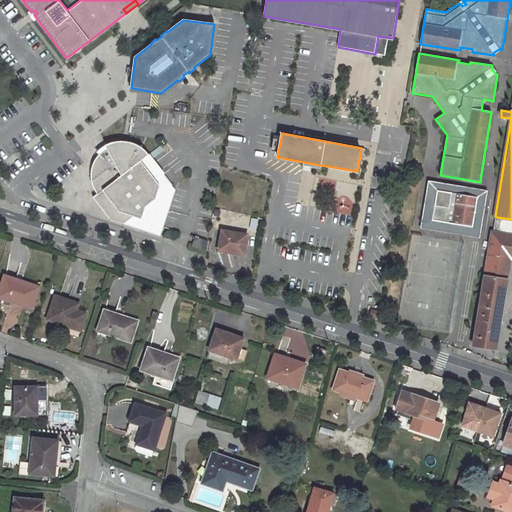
[(97,193),(93,195),(110,219),(124,223),(133,215),(141,218),(144,229),(161,235),(163,227),(158,225),(168,195),(140,160),(148,154),(136,144),(127,141),(121,140),(117,140),(110,142),(106,144),(108,148),(103,150),(98,155),(94,160),(91,167),(91,174),(91,180),(92,184),(94,188),(97,193)]
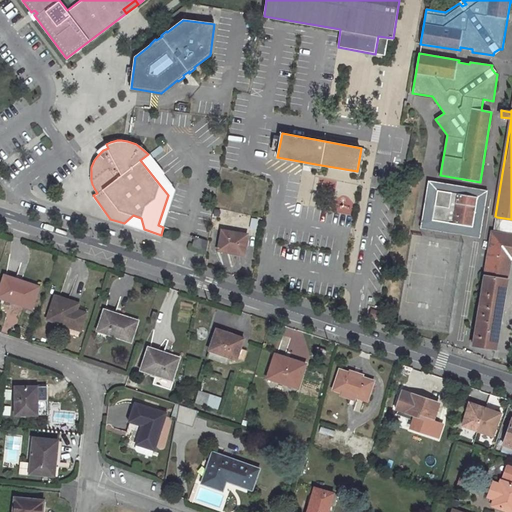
[(140,160),(168,195),(172,184),(166,177),(161,181),(158,177),(163,173),(148,154),(140,160)]
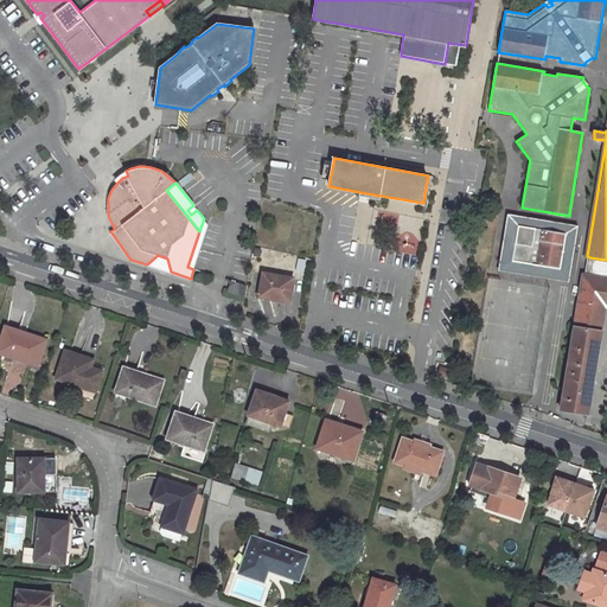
[(197,210),(193,205),(187,210),(191,215),(197,210)]
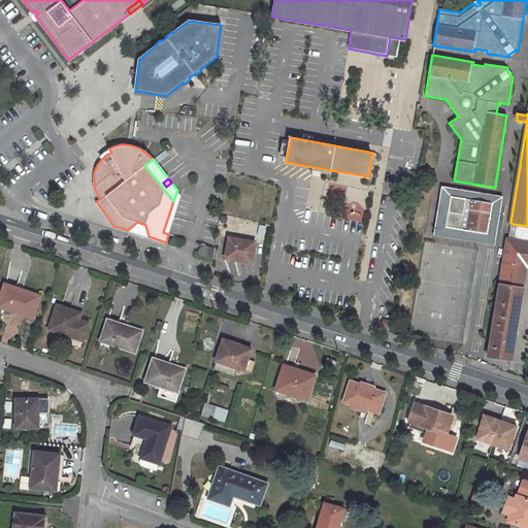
[(452,196),(446,226),(456,228),(455,233),(464,235),(465,229),(469,230),(468,236),(476,237),(477,232),(488,233),(492,203),(452,196)]
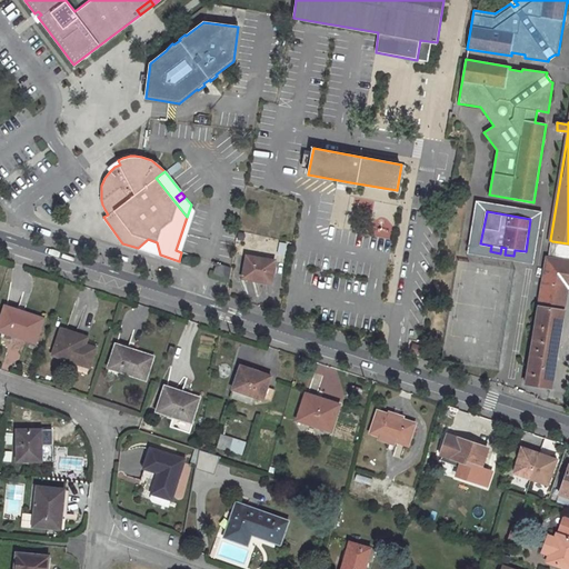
[(148,239),(138,248),(160,255),(157,242),(148,239)]
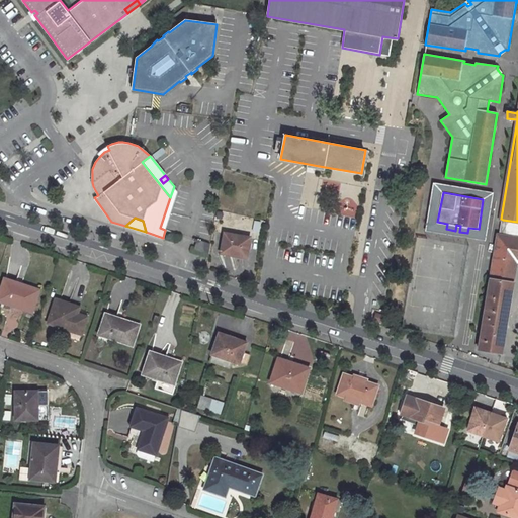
[(517,222),(503,220),(502,225),(517,228),(517,224),(517,222)]
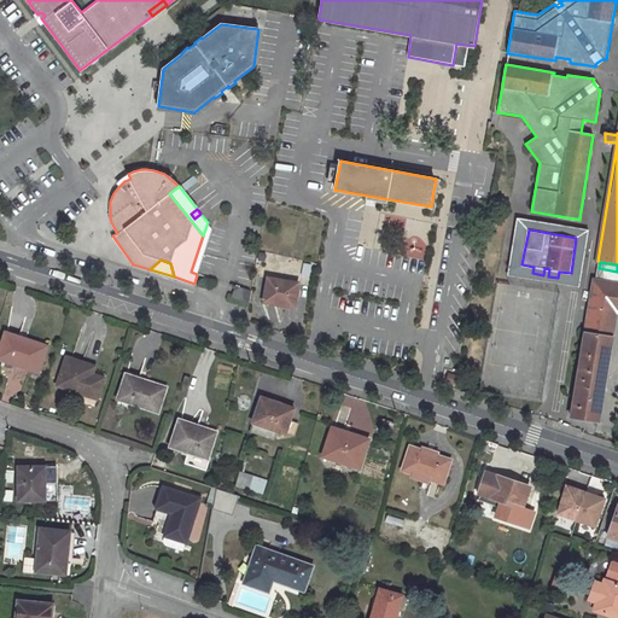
[(617,272),(599,268),(598,280),(594,279),(572,418),(599,421),(617,310),(617,272)]
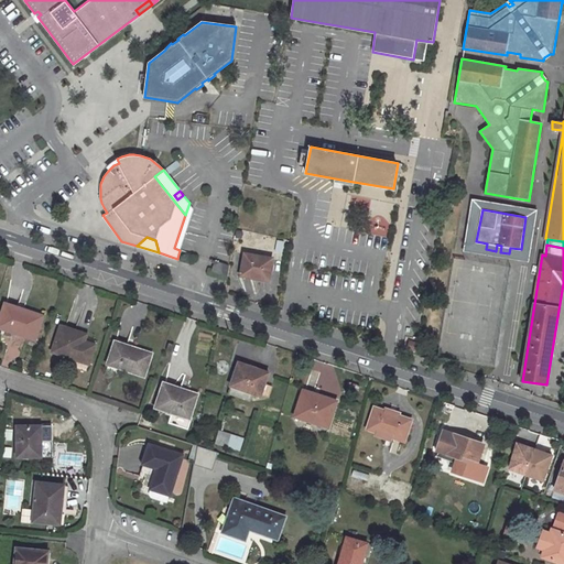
[(250,275),(250,278),(269,281),(272,258),(245,252),(241,274),(250,275)]
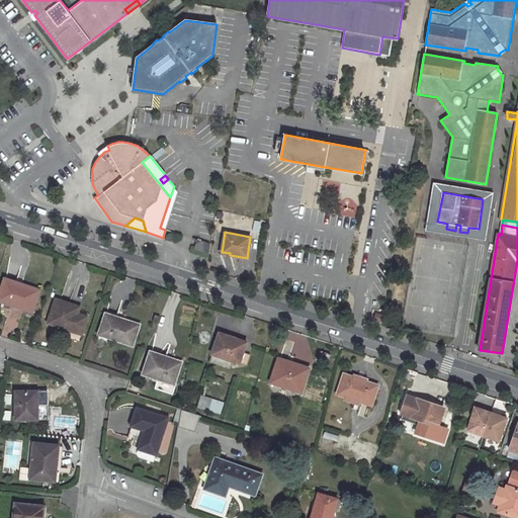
[(208,253),(210,243),(194,238),(194,239),(197,240),(194,248),(208,253)]
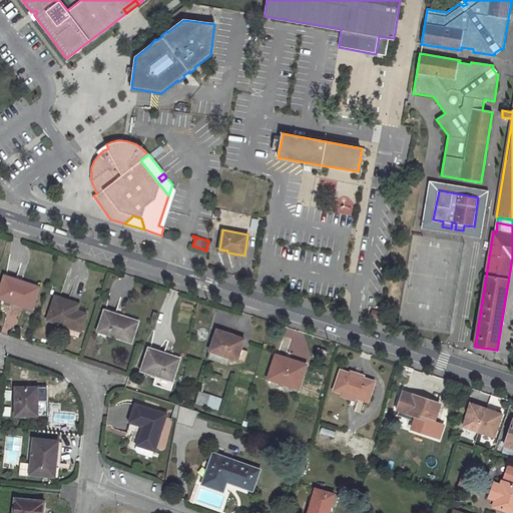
[(19,284),(15,283),(15,281),(5,278),(0,292),(0,294),(9,298),(8,301),(31,309),(38,288),(20,282),(19,284)]
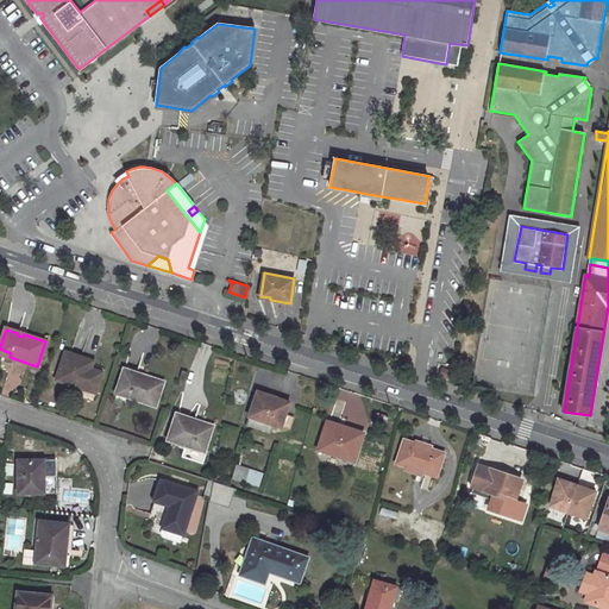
[(66,352),(57,380),(96,393),(104,372),(89,369),(83,366),(86,359),(66,352)]
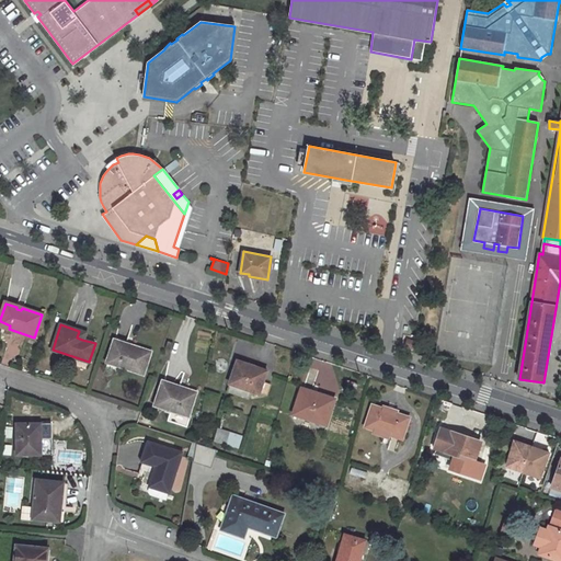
[(404,347),(413,350),(415,341),(405,339),(404,347)]
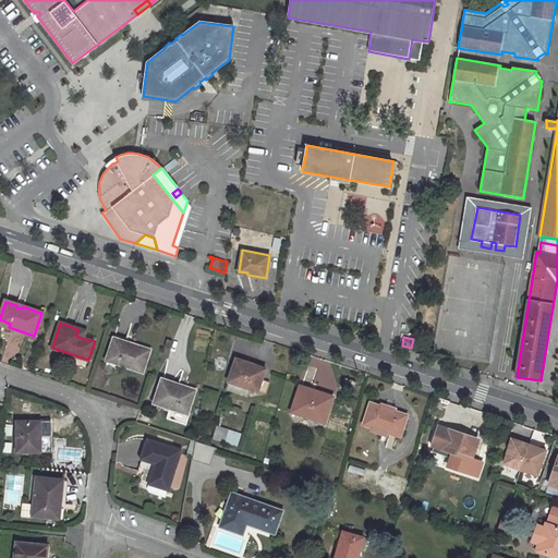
[(113,339),(108,356),(119,361),(117,364),(143,373),(150,350),(130,343),(130,346),(125,344),(126,343),(113,339)]
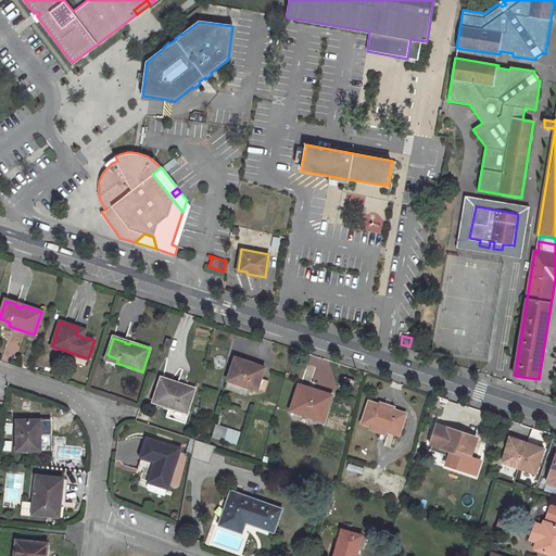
[(265,368),(255,365),(255,364),(236,357),(225,389),(247,396),(250,388),(257,391),(257,389),(261,379),(265,368)]
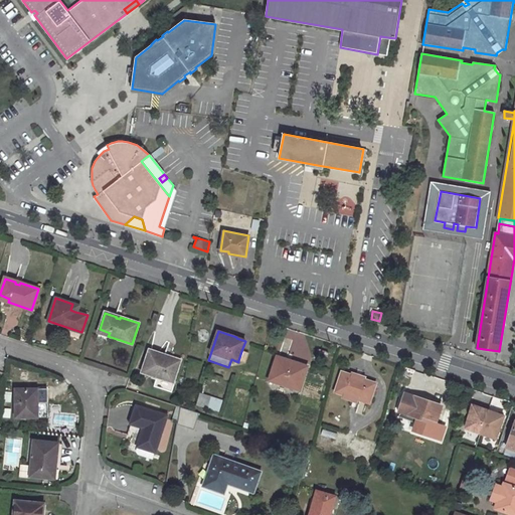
[(150,349),(142,373),(158,377),(159,376),(174,381),(180,362),(165,357),(165,355),(150,349)]
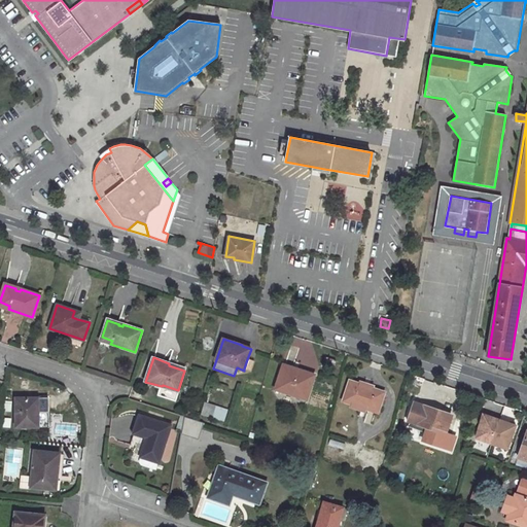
[(247,359),(244,369),(251,372),(254,361),(247,359)]
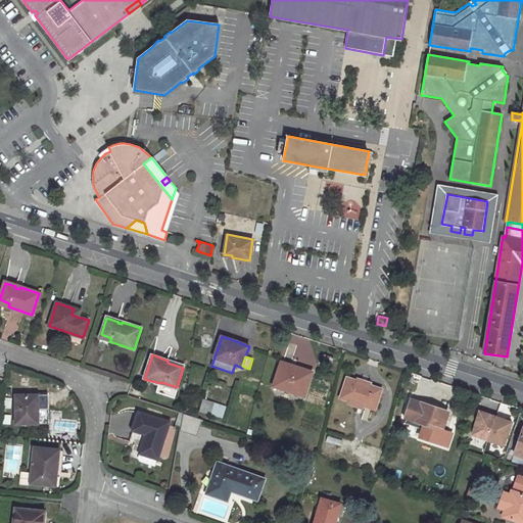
[(294,372),(291,371),(292,366),(281,362),(274,386),(305,396),(308,386),(305,385),(308,375),(294,371),(294,372)]
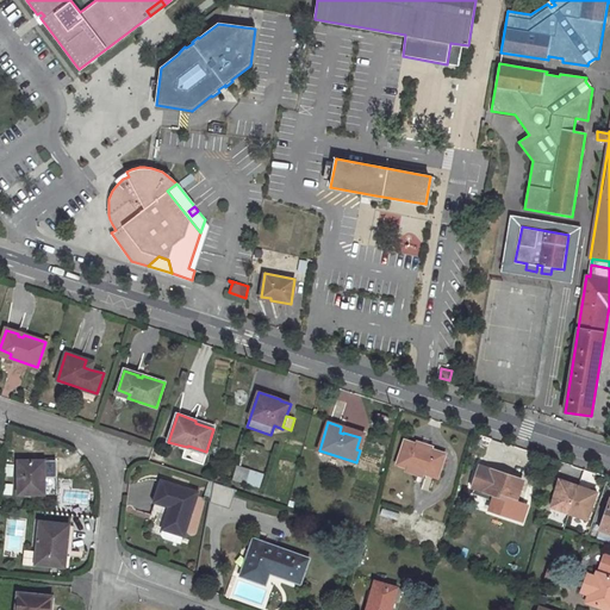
[(360,437),(356,449),(360,450),(365,434),(341,427),(340,433),(343,434),(343,433),(360,437)]
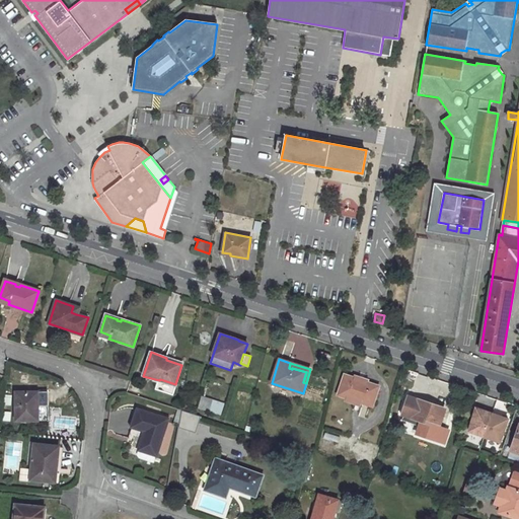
[(379,386),(368,382),(369,379),(355,374),(354,378),(345,375),(339,395),(347,397),(348,395),(362,400),(361,402),(372,406),(379,386)]
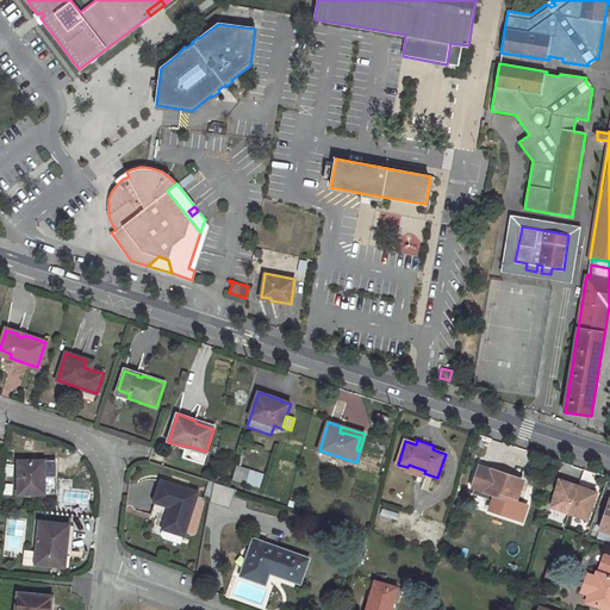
[(44,461),(19,461),(19,495),(45,495),(44,461)]
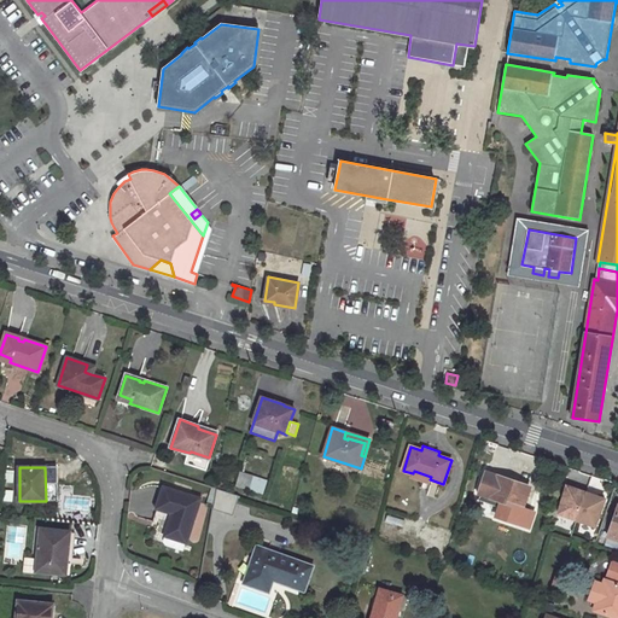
[(484,471),(477,493),(502,502),(501,508),(524,516),(526,511),(523,508),(530,488),(500,477),(484,471)]
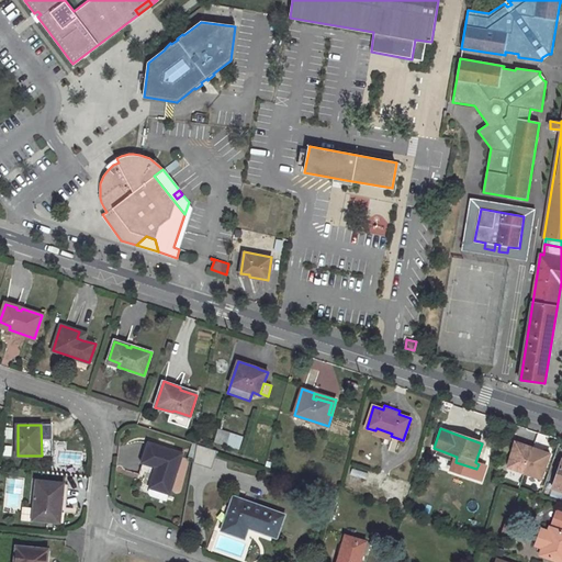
[(217,429),(214,442),(239,450),(243,436),(217,429)]
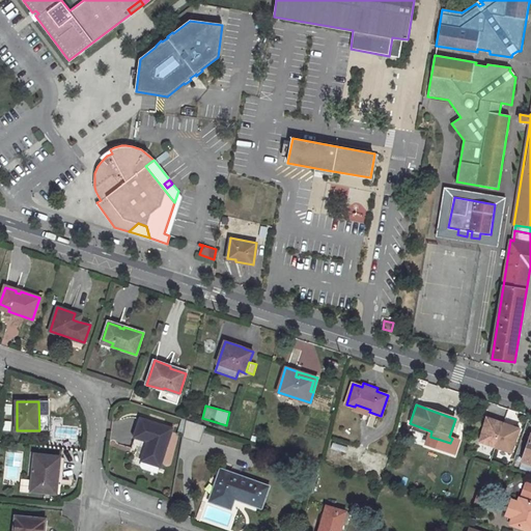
[(480,441),(496,446),(503,423),(487,418),(480,441)]
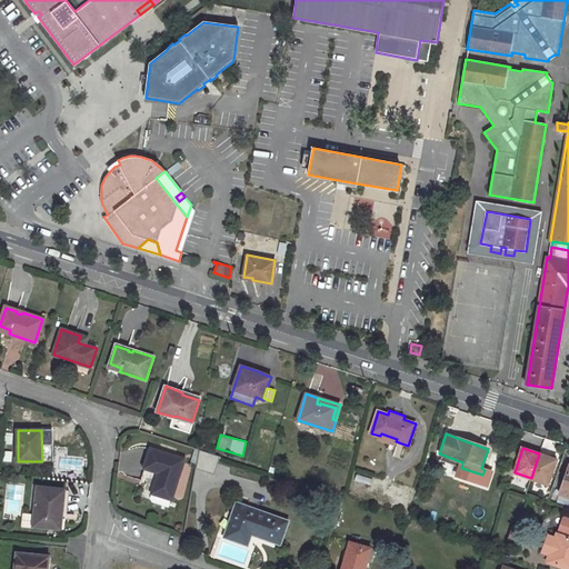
[(151,449),(145,468),(159,473),(150,499),(152,502),(169,508),(185,460),(151,449)]
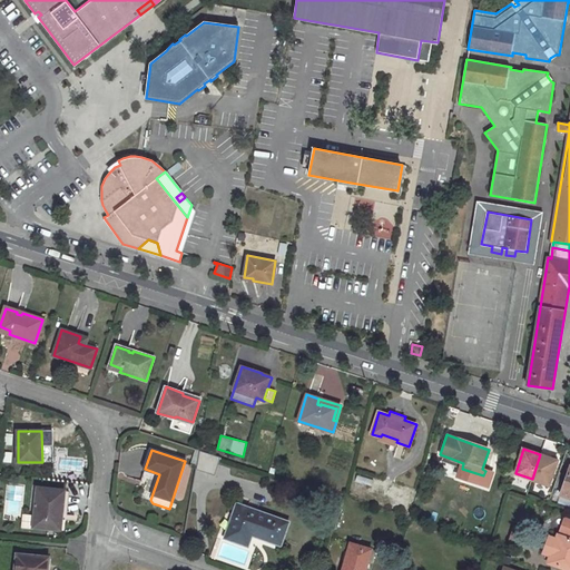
[(199,452),(196,469),(215,473),(218,457),(199,452)]
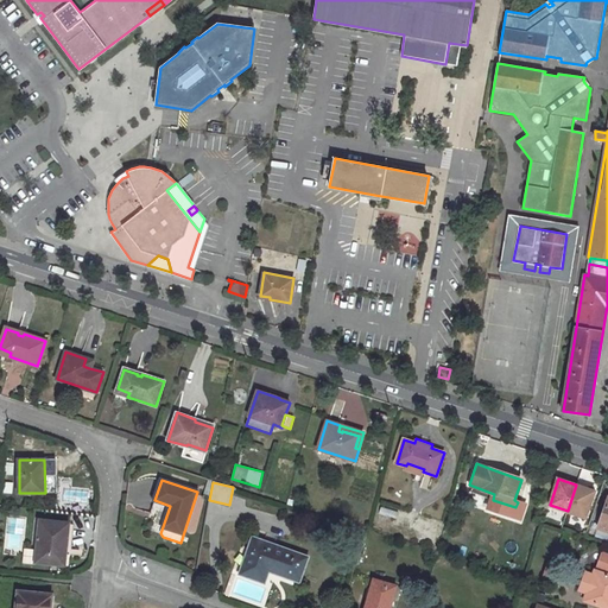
[(568,511),(586,518),(595,491),(576,485),(568,511)]
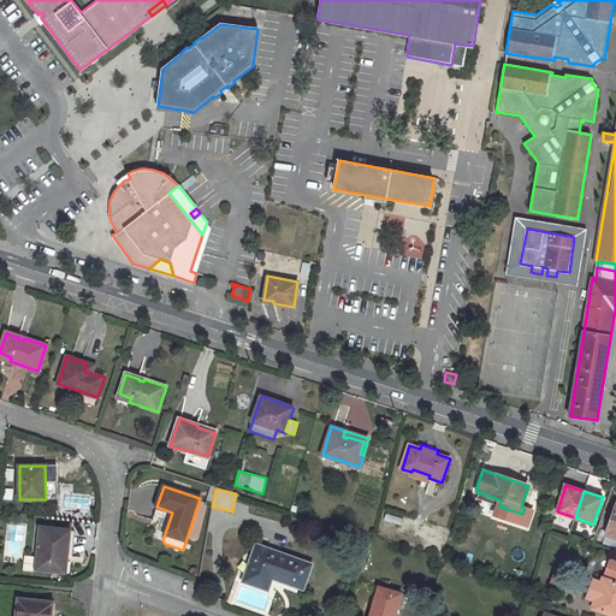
[(41,527),(37,569),(60,573),(61,561),(66,562),(70,531),(41,527)]
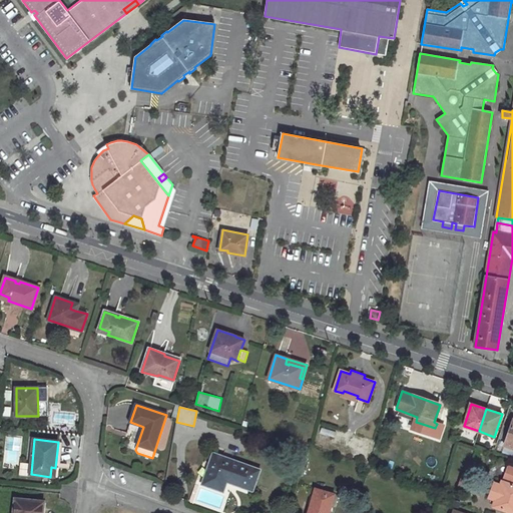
[(215,456),(205,482),(222,489),(225,479),(230,481),(230,483),(252,492),(261,469),(231,459),(231,461),(215,456)]
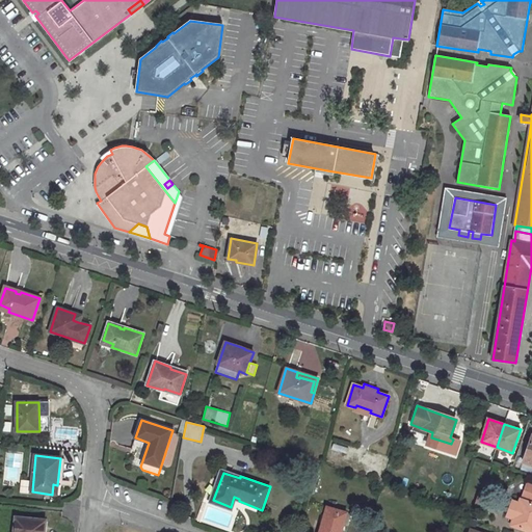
[(474,504),(484,507),(488,495),(478,491),(474,504)]
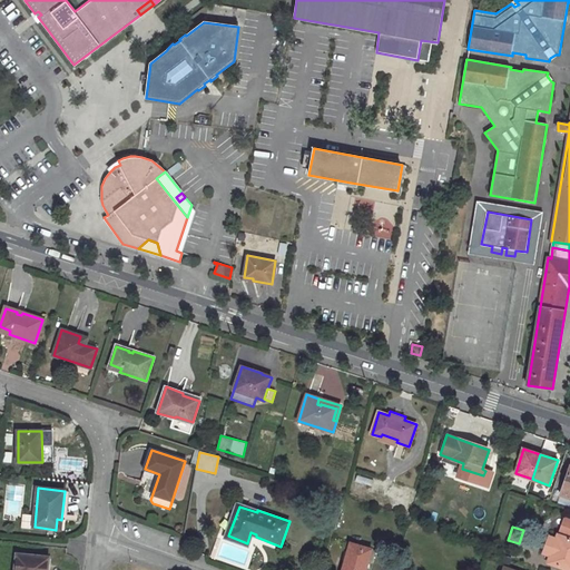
[(569,569),(569,538),(558,534),(557,538),(549,563),(569,569)]
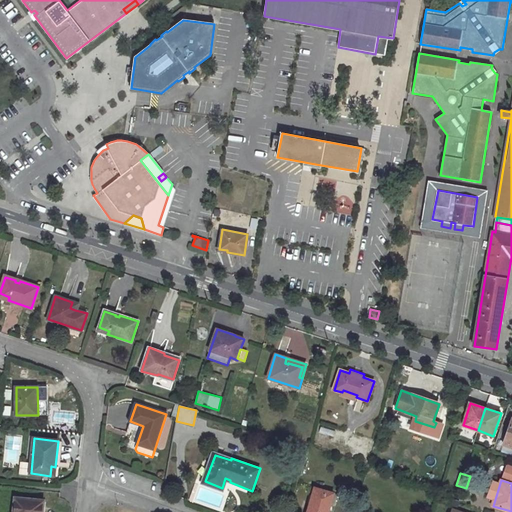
[(315,488),(308,511),(328,511),(331,505),(335,507),(339,494),(315,488)]
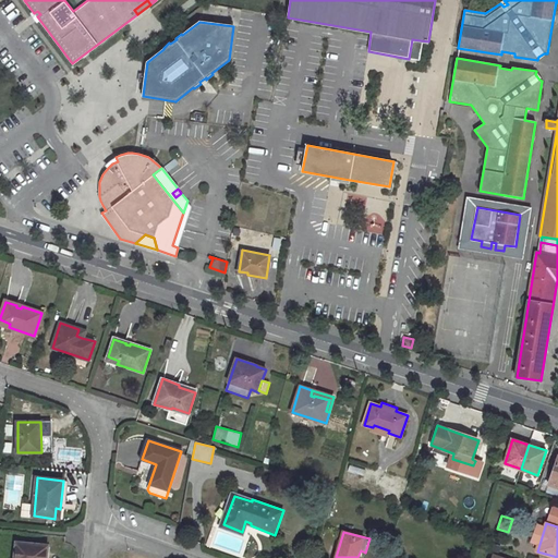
[(17,543),(15,557),(46,557),(47,546),(17,543)]
